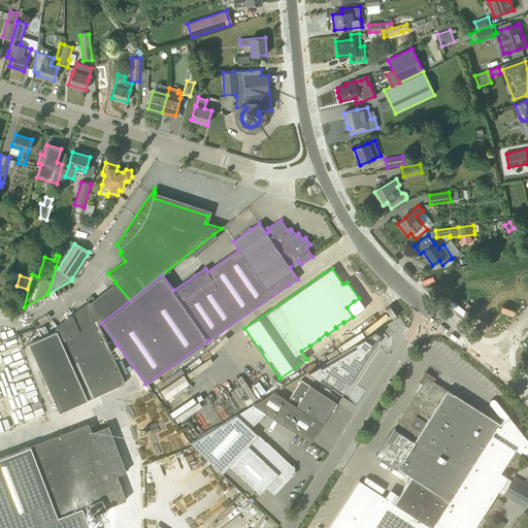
[(116,283),(89,303),(99,324),(99,325),(101,323),(130,300),(116,283)]
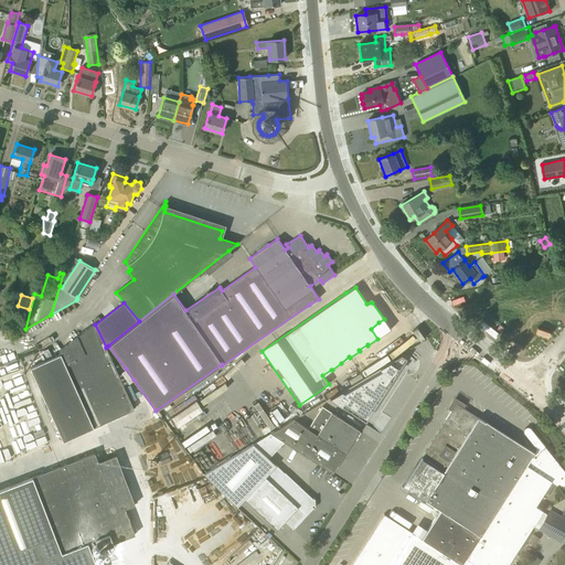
[(60,353),(30,366),(63,440),(93,427),(134,409),(106,348),(106,347),(95,324),(94,322),(59,351),(60,353)]
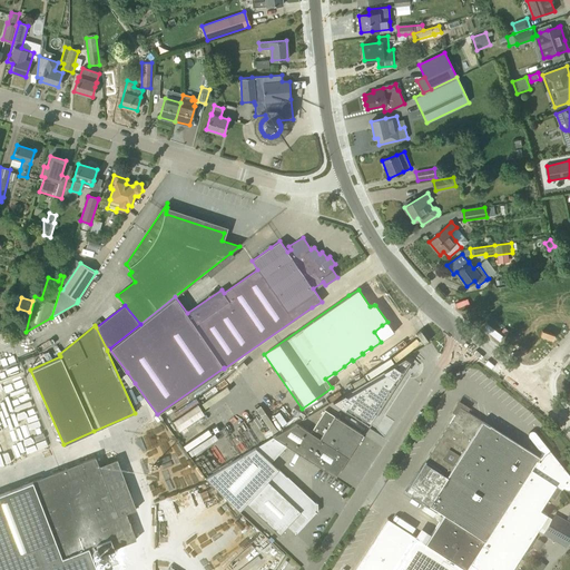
[(405,357),(333,401),(369,425),(410,361),(406,359),(405,357)]
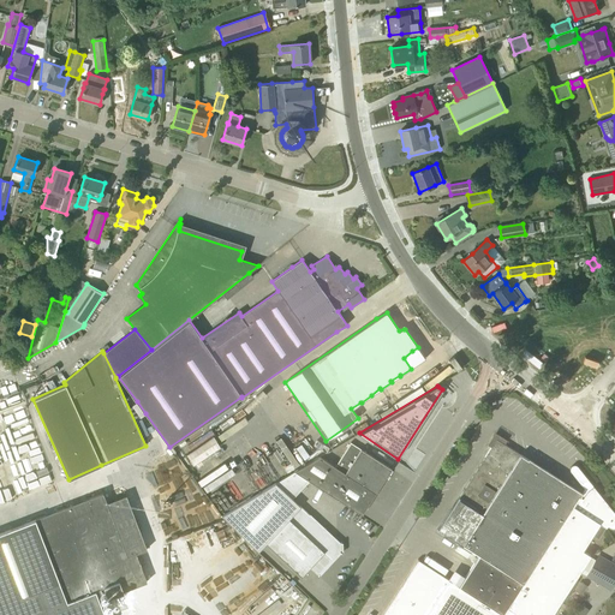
[(215,467),(250,445),(242,433),(208,455),(215,467)]
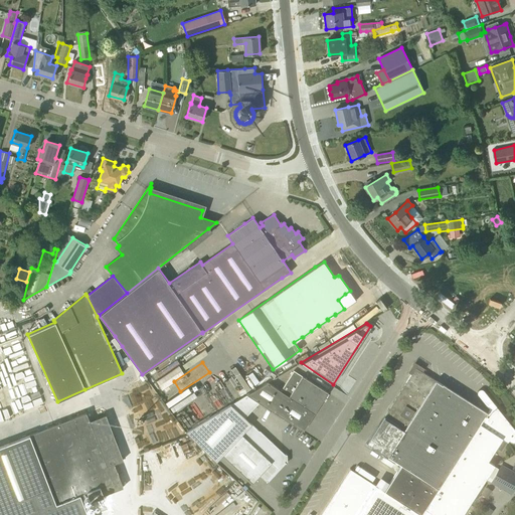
[(434,514),(460,514),(487,476),(493,466),(495,464),(489,459),(503,437),(507,443),(509,441),(509,442),(510,442),(511,443),(512,443),(513,443),(514,443),(514,442),(514,430),(484,391),(483,390),(482,389),(481,389),(480,389),(479,390),(478,390),(478,391),(477,392),(477,393),(477,394),(478,394),(478,395),(491,412),(489,415),(421,372),(423,369),(417,364),(415,367),(412,365),(408,372),(411,374),(367,443),(400,465),(383,491),(350,469),(320,514),(428,514),(431,513),(434,514)]
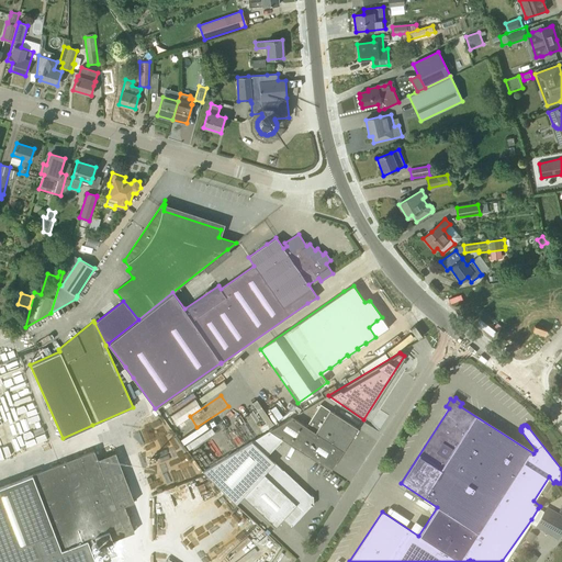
[(348,423),(321,404),(307,426),(292,417),(269,430),(330,470),(358,428),(348,423)]
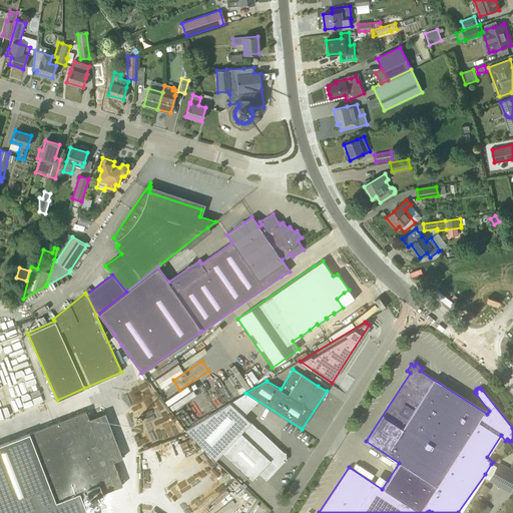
[(215,461),(222,453),(243,474),(251,481),(258,474),(266,480),(284,461),(285,462),(285,461),(284,460),(284,454),(285,453),(285,452),(284,453),(243,416),(257,401),(245,394),(229,403),(184,431),(215,461)]
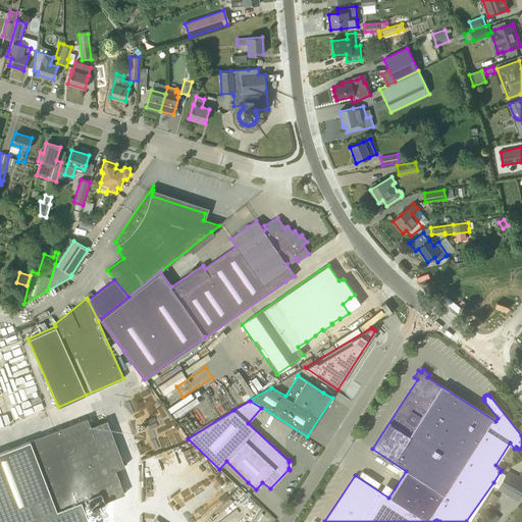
[(108,472),(87,418),(0,452),(0,521),(89,521),(81,501),(88,498),(92,507),(105,502),(104,502),(124,493),(115,469),(108,472)]
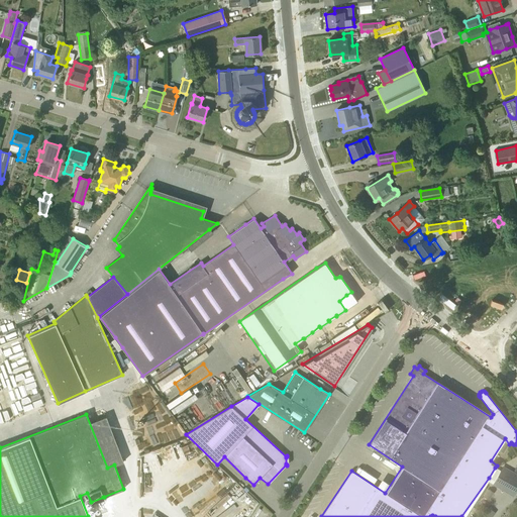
[(501,471),(495,468),(489,478),(495,481),(494,484),(510,493),(516,481),(516,474),(503,468),(501,471)]
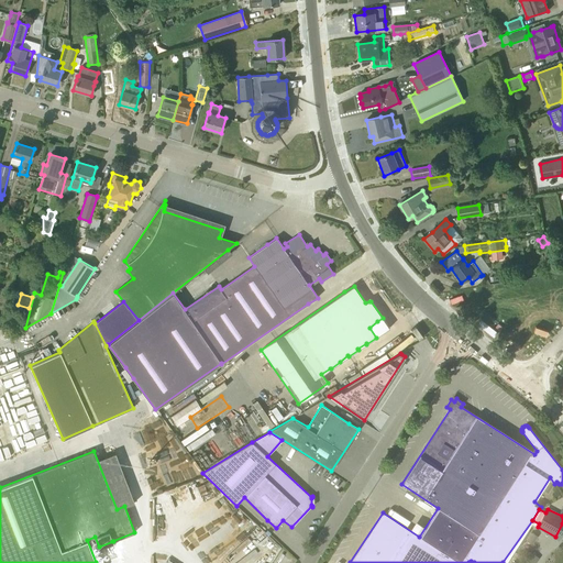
[(532,544),(538,537),(531,531),(526,539),(527,540),(527,541),(532,544)]
